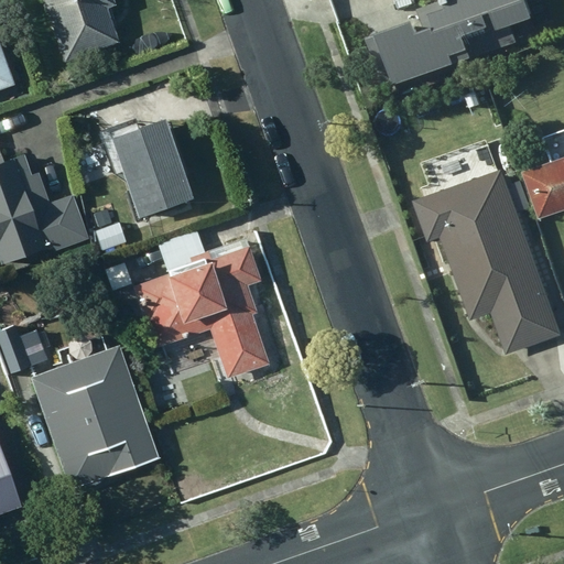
[(46,0),(67,61),(121,42),(110,7),(118,4),(117,0),(46,0)]
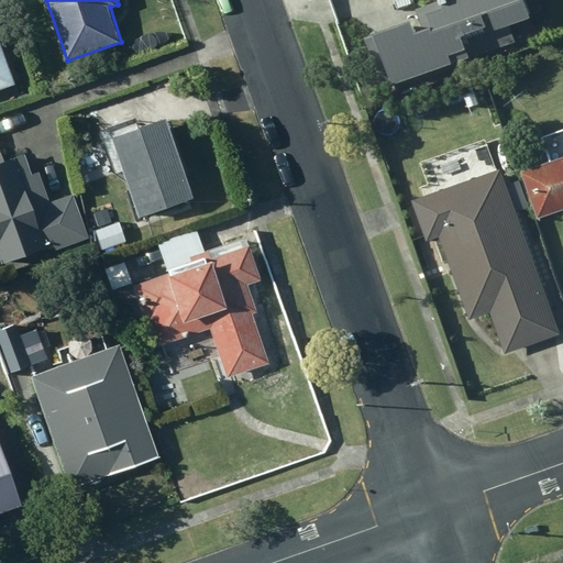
[(357,40),(376,91),(460,64),(510,48),(504,30),(517,26),(508,0),(420,0),(419,1),(422,9),(409,13),(416,35),(399,40),(395,28),(357,40)]
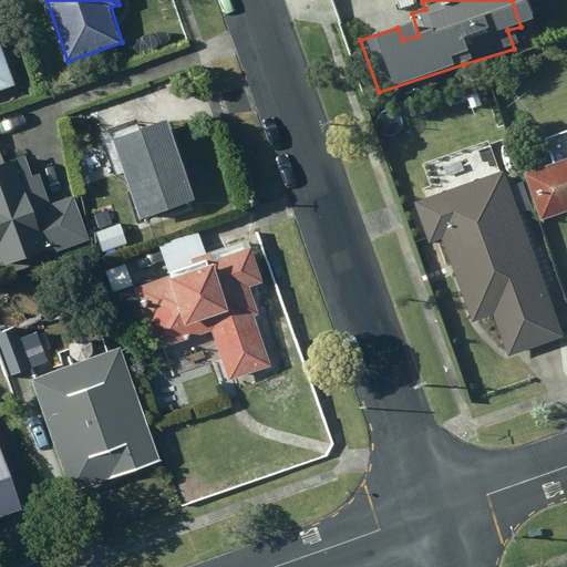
[(0,91),(18,85),(0,37),(0,91)]
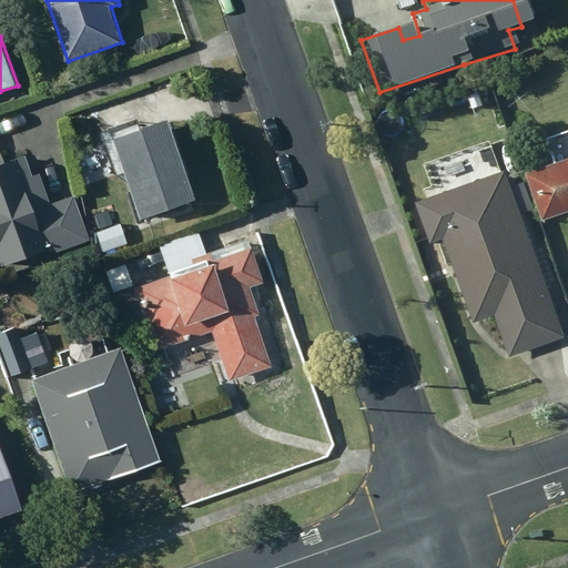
[(198,200),(170,117),(140,127),(138,119),(104,130),(117,164),(122,162),(141,219),(198,200)]
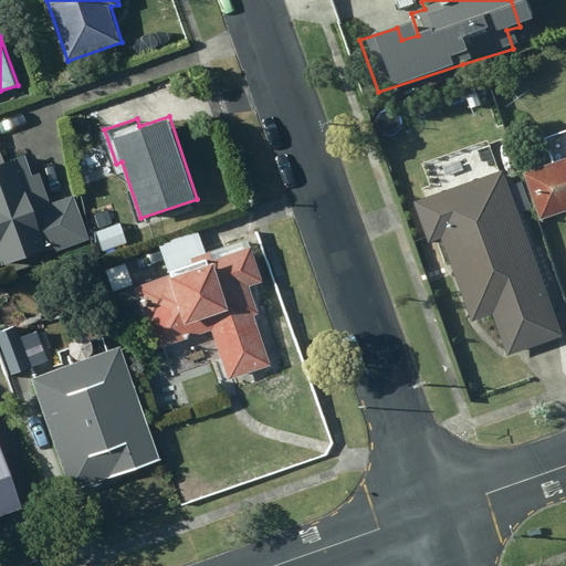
[(557,341),(484,142),(416,167),(428,198),(406,206),(421,248),(436,242),(467,325),(488,317),(503,360),(557,341)]
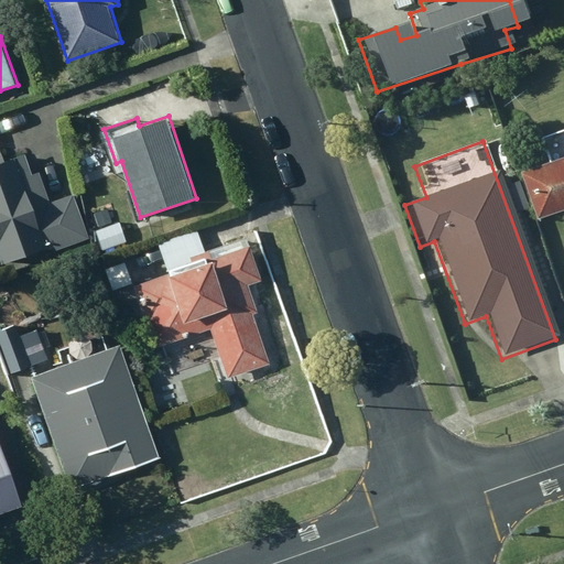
[(3,153),(0,154),(0,251),(4,262),(54,243),(56,250),(88,238),(73,195),(51,203),(40,172),(34,174),(26,154),(7,162),(3,153)]
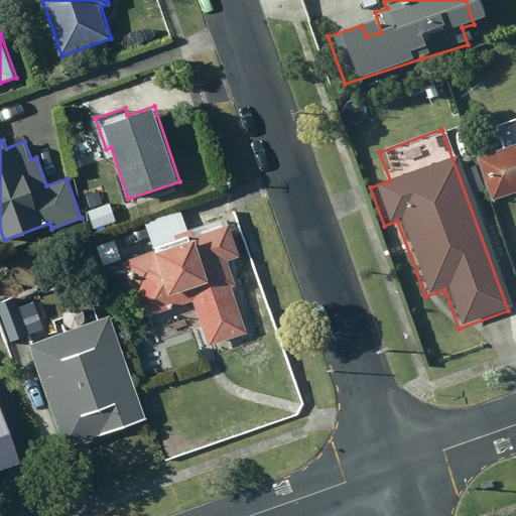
[(515,144),(471,161),(489,206),(515,195),(515,144)]
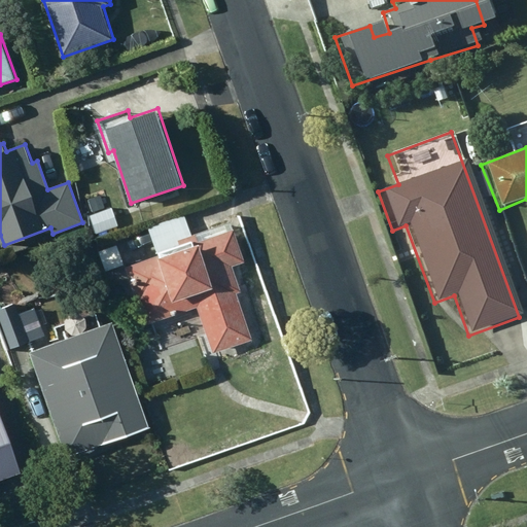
[(86,214),(80,217),(90,240),(114,230),(107,209),(104,211),(98,197),(82,203),(86,214)]
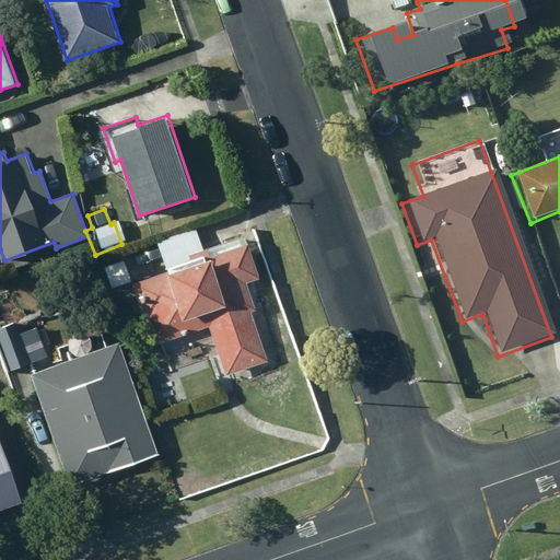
[(259,279),(246,234),(205,247),(199,226),(158,238),(167,271),(135,281),(146,318),(150,317),(159,345),(212,328),(226,375),(270,362),(255,313),(258,312),(249,282),(259,279)]
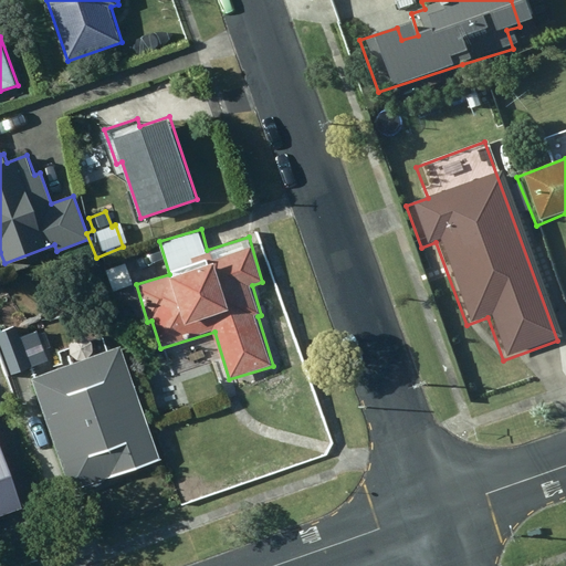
[(129,286),(122,265),(97,273),(105,295),(129,286)]
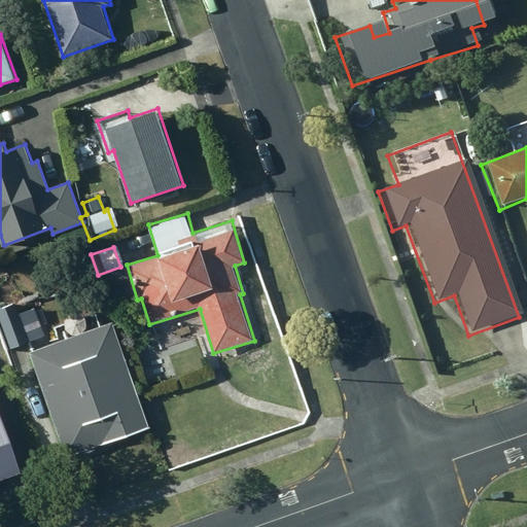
[(14,304),(0,308),(0,327),(8,351),(46,337),(36,309),(19,315),(14,304)]
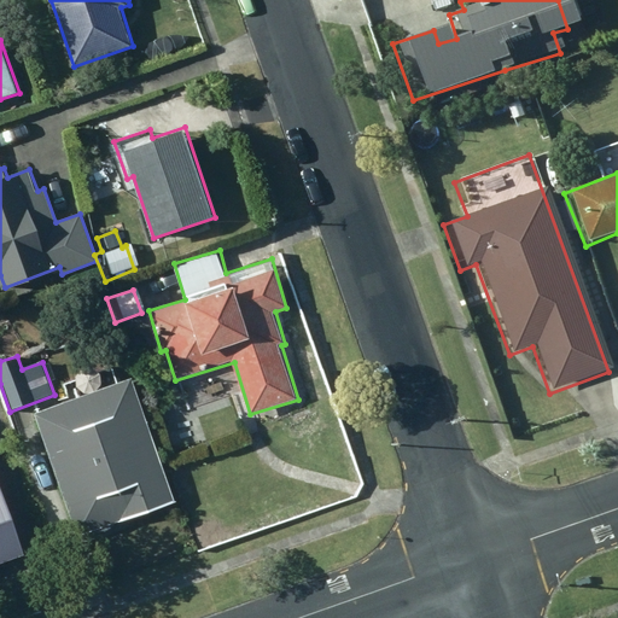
[(175,501),(133,378),(38,410),(79,534),(175,501)]
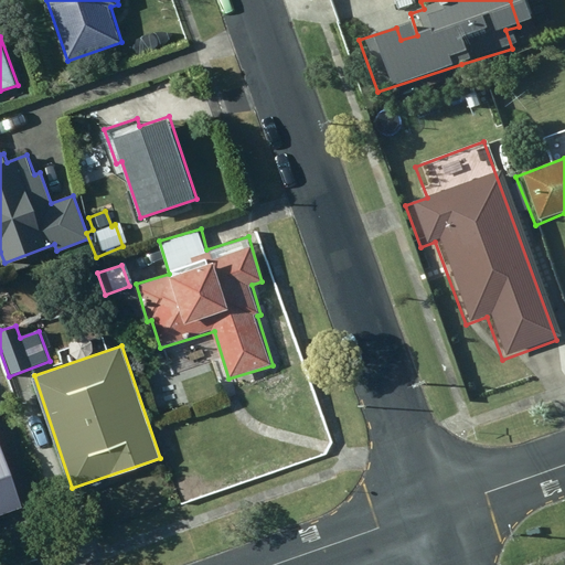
[(0,514),(22,507),(0,447),(0,514)]
